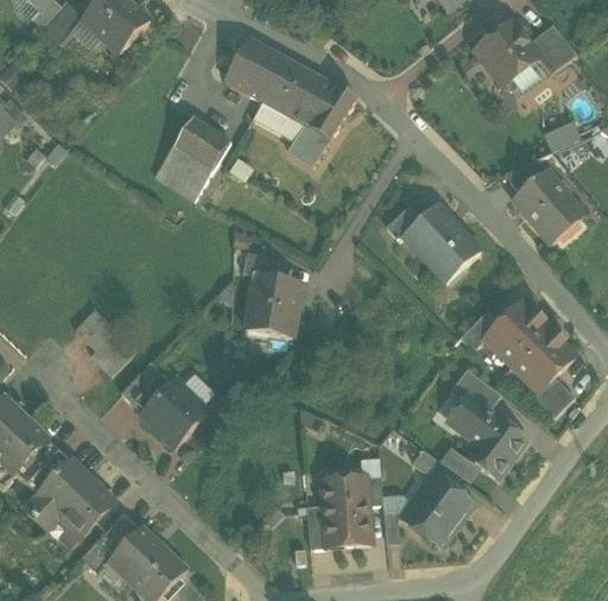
[(42,27),(62,6),(56,0),(49,0),(39,8),(31,18),(42,27)]
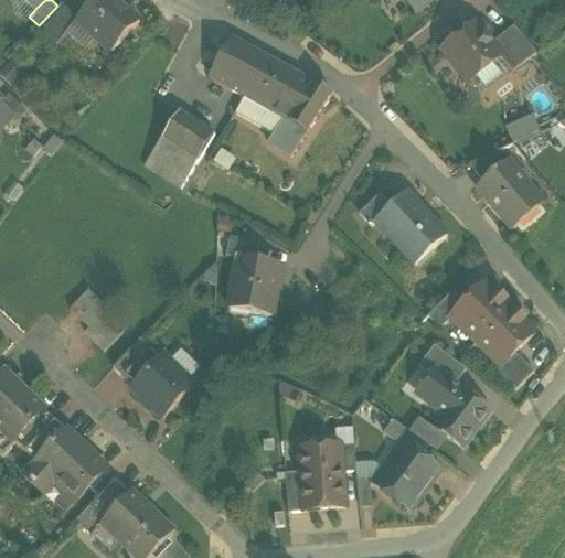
[(63,32),(78,15),(62,0),(57,6),(39,25),(35,29),(52,43),(63,32)]
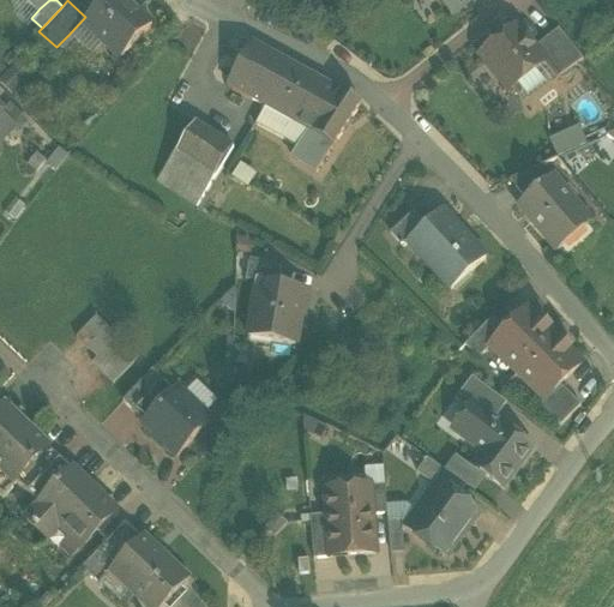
[(120,54),(151,20),(130,0),(101,0),(85,17),(68,35),(91,55),(106,41),(120,54)]
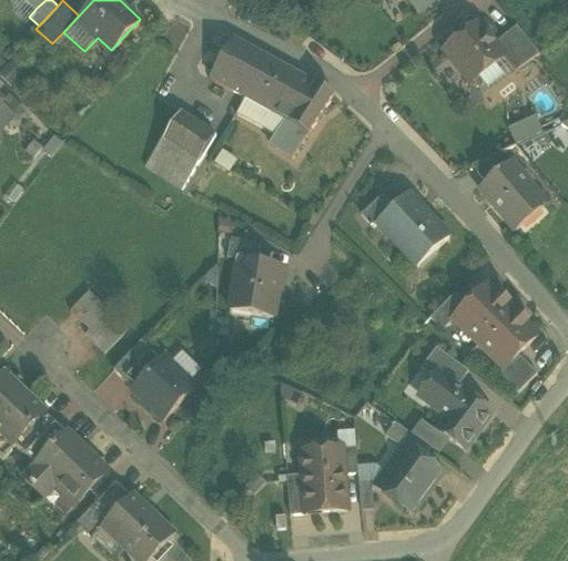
[(411,0),(418,10),(430,0),(411,0)]
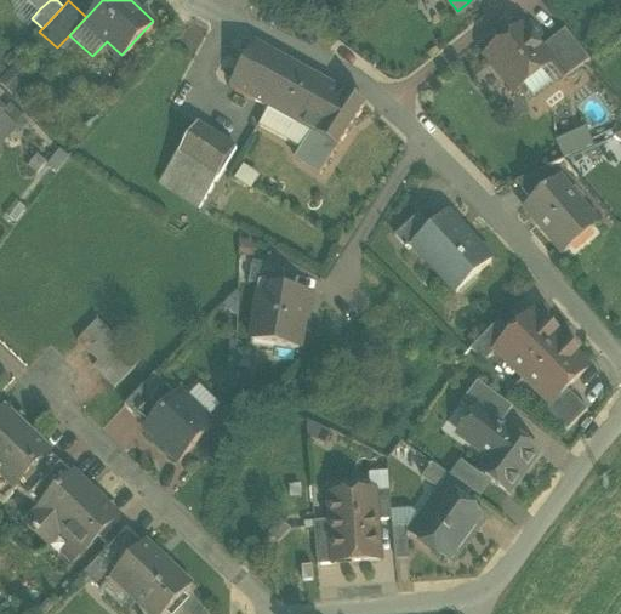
[(540,44),(523,23),(485,52),(513,87),(518,85),(551,58),(540,44)]
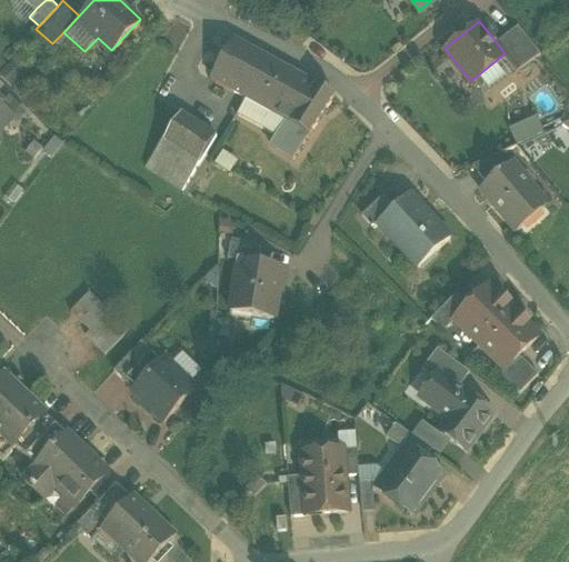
[(505,53),(517,68),(540,51),(517,22),(495,40),(505,53)]
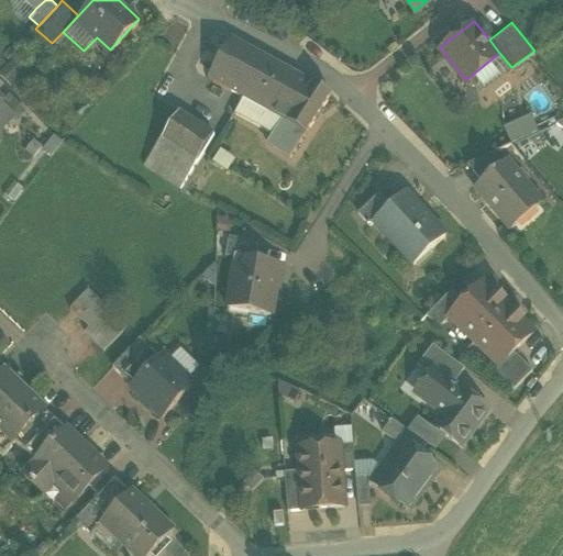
[(312,79),(232,35),(209,75),(241,92),(231,108),(272,132),(266,140),(289,153),(305,130),(306,130),(331,91),(312,79)]
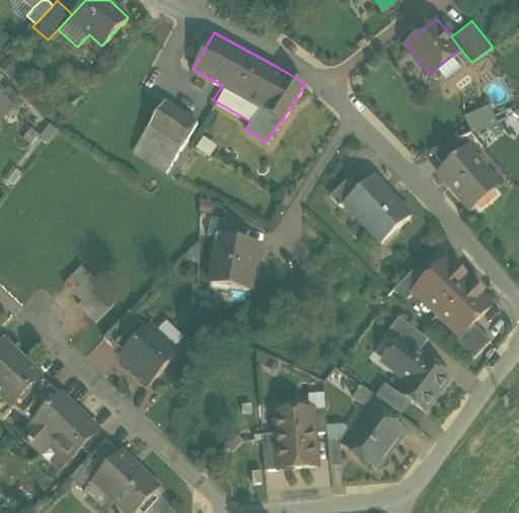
[(0,63),(12,72),(22,58),(10,49),(0,62),(0,63)]
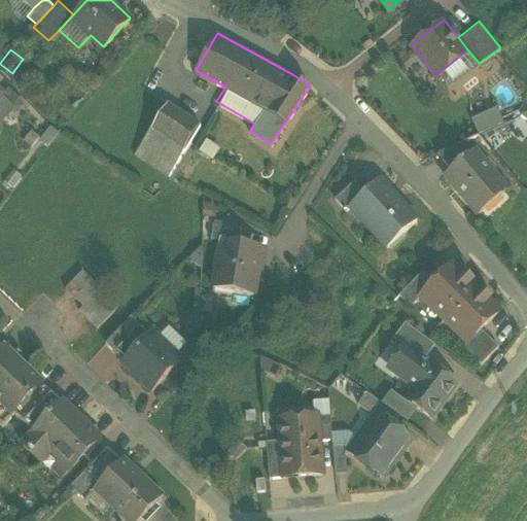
[(467,49),(440,72),(449,84),(479,63),(467,49)]
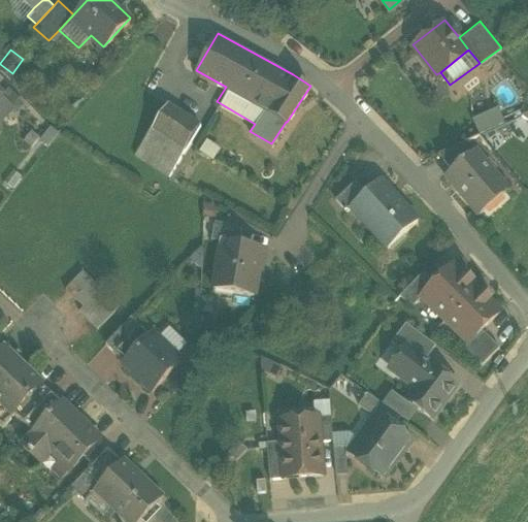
[(2,91),(0,88),(0,118),(0,119),(14,104),(1,91),(2,91)]
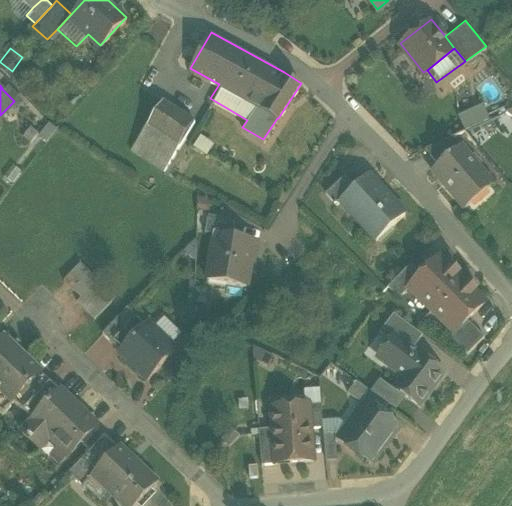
[(194,118),(161,98),(130,146),(164,167),(194,118)]
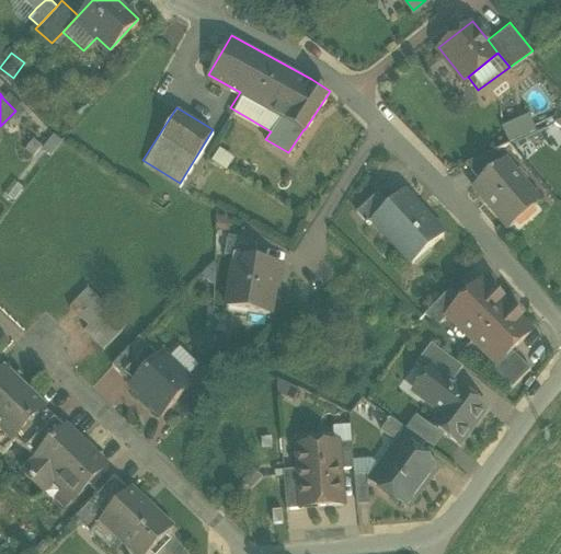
[(510,136),(537,124),(529,108),(503,122),(510,136)]
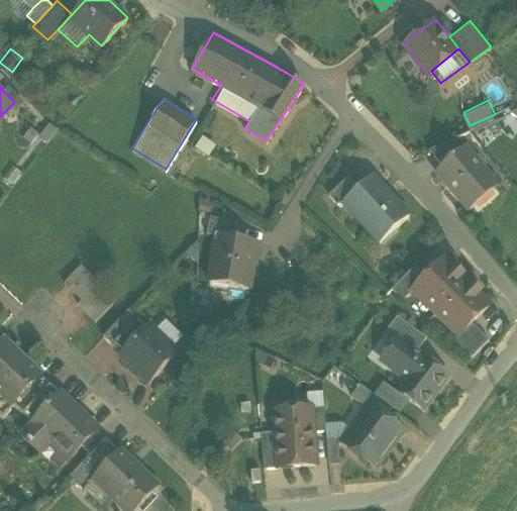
[(442,164),(466,143),(457,134),(429,147),(442,164)]
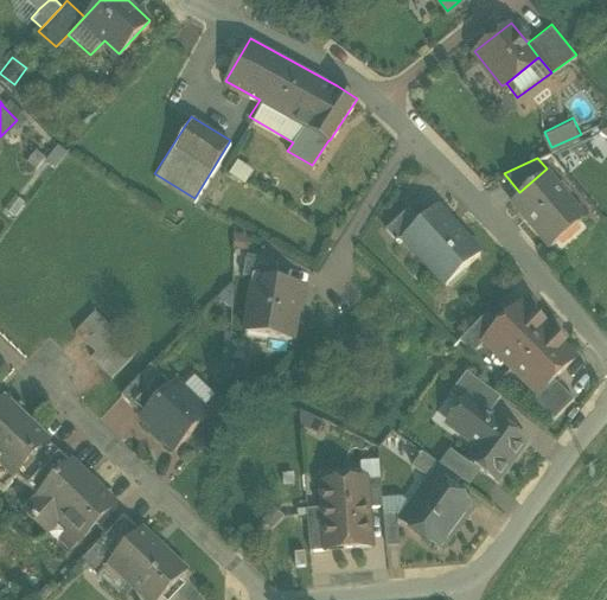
[(586,216),(547,168),(519,192),(511,198),(513,200),(516,198),(528,212),(525,215),(550,246),(553,243),(549,238),(580,214),(583,217),(586,216)]
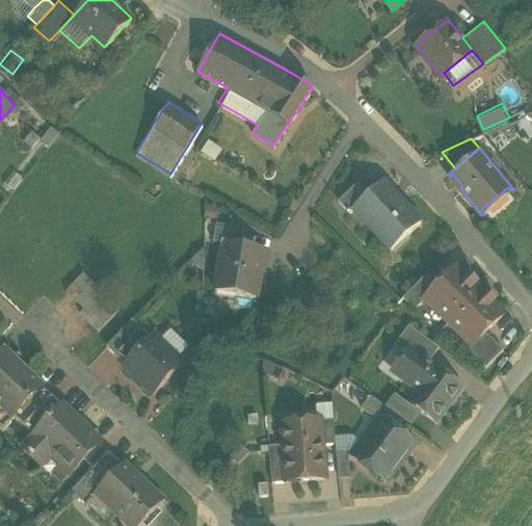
[(367,219),(391,246),(421,219),(382,178),(369,191),(357,202),(358,203),(370,216),(367,219)]
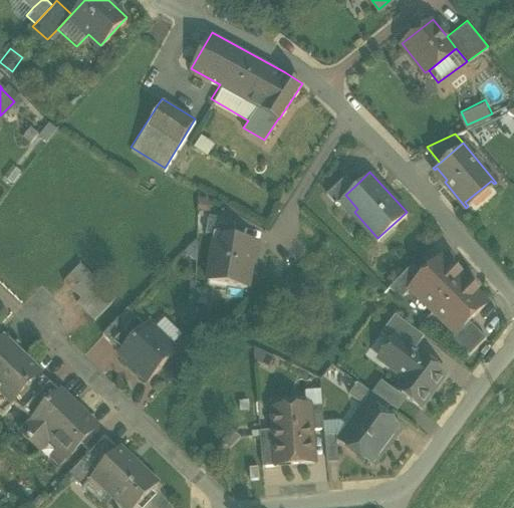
[(345,195),(356,185),(346,174),(326,192),(337,204),(346,196),(345,195)]
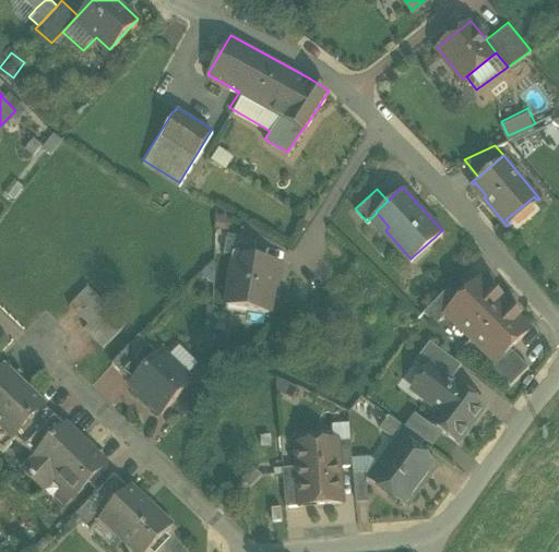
[(235,251),(253,254),(256,240),(226,235),(223,250),(235,252),(235,251)]
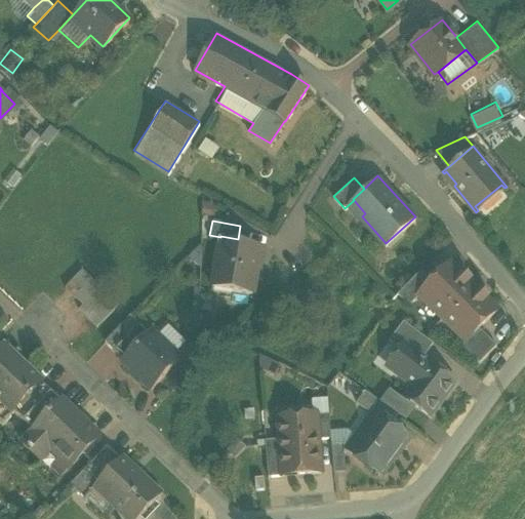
[(252,291),(260,243),(238,239),(220,236),(220,237),(212,284),(252,291)]
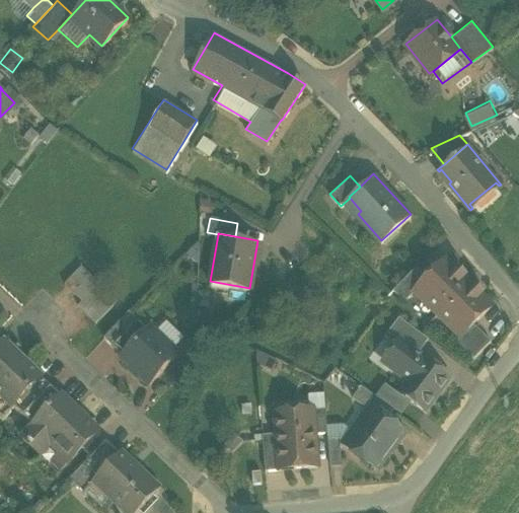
[(415,289),(437,311),(468,280),(463,275),(464,273),(458,266),(456,268),(445,257),(427,276),(414,289),(415,289)]
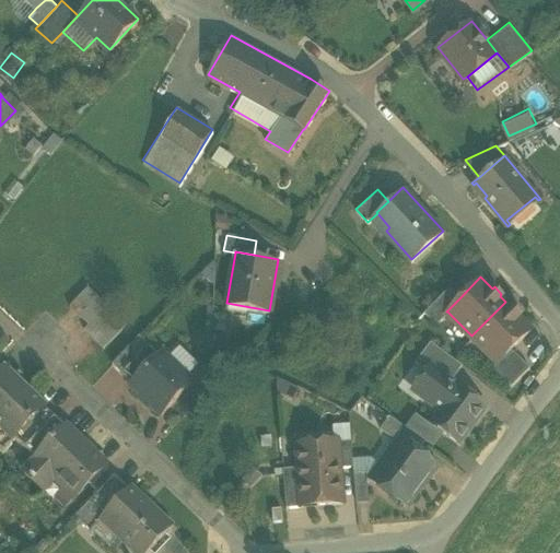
[(89,321),(107,303),(88,284),(69,303),(89,321)]
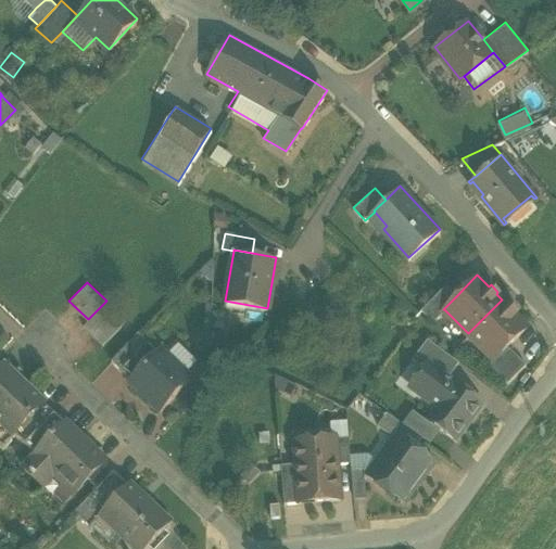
[(443,309),(457,295),(445,283),(420,308),(433,320),(444,309),(443,309)]
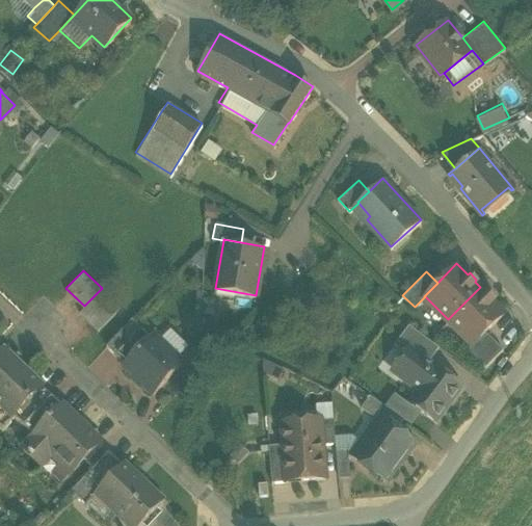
[(472,342),(472,343),(485,330),(504,311),(493,299),(495,297),(487,290),(485,292),(480,287),(448,319),(472,342)]
